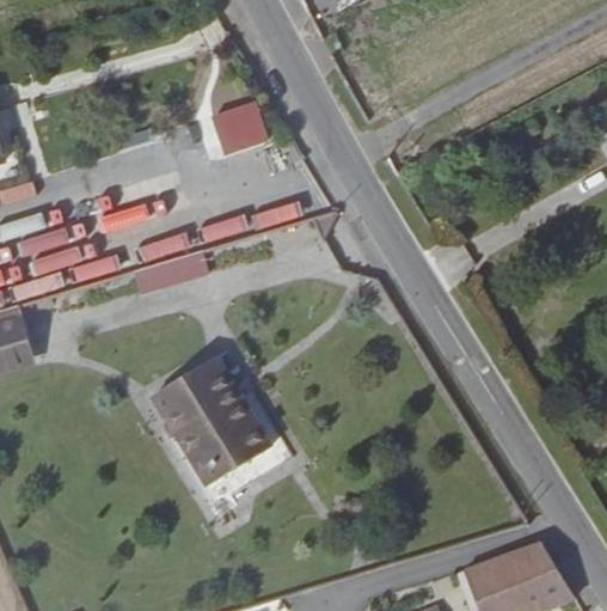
[(252,104),(212,118),(225,154),(264,140),(252,104)]
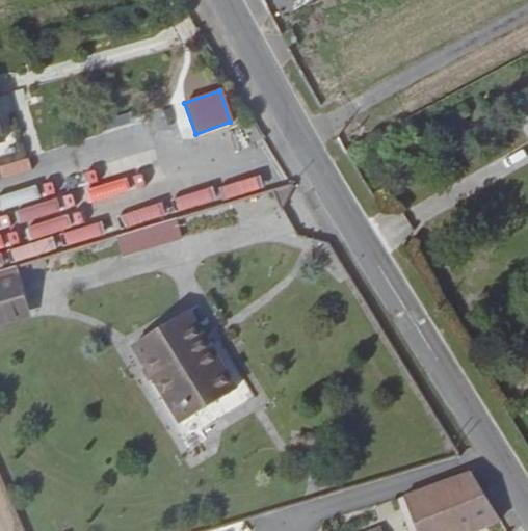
[(79,241),(115,229),(111,217),(75,230),(79,241)]
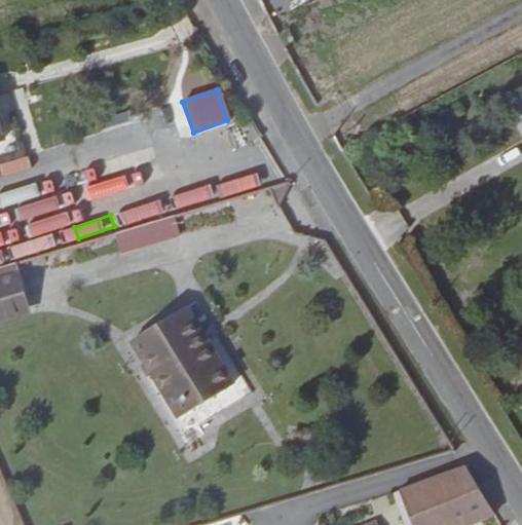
[(170,216),(111,232),(116,253),(175,236),(170,216)]
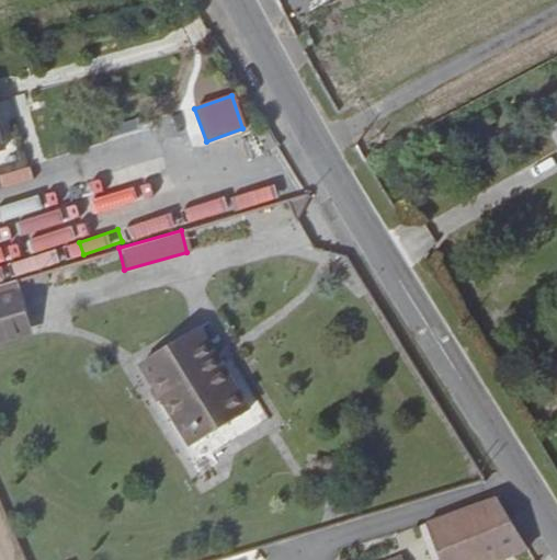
[(19,293),(0,297),(0,329),(27,321),(19,293)]
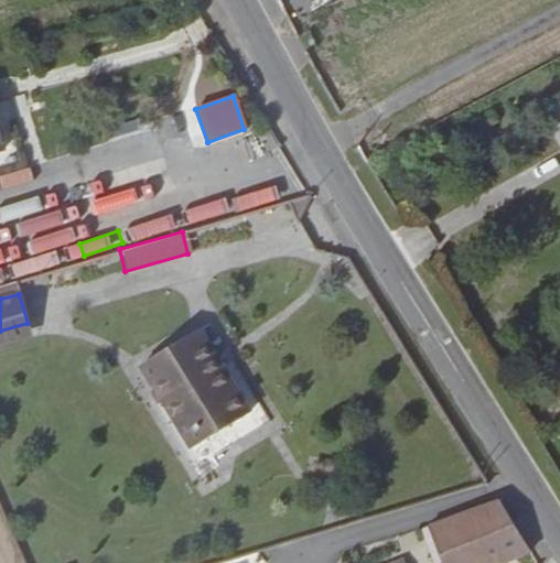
[(28,323),(0,331),(0,343),(31,334),(28,323)]
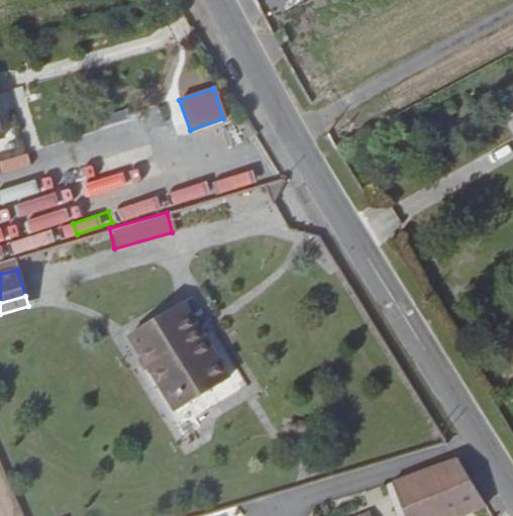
[(182,302),(151,319),(128,333),(148,367),(142,371),(176,428),(245,388),(204,318),(194,324),(182,302)]
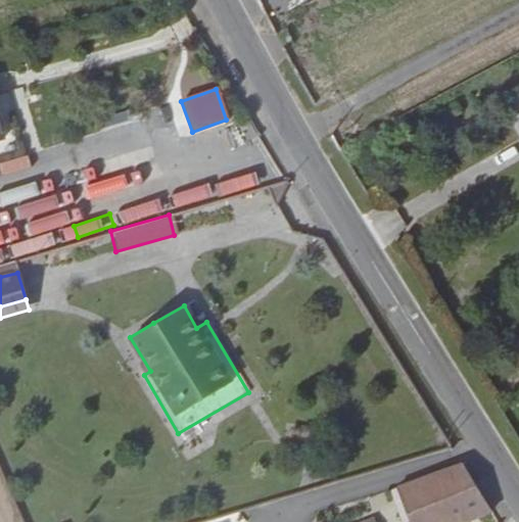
[(461,521),(490,510),(461,462),(395,487),(409,521),(461,521)]
